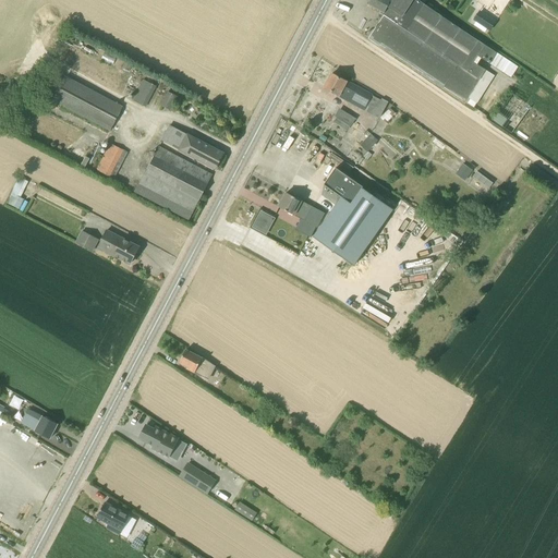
[(371,40),(464,102),(474,109),(476,105),(477,105),(495,76),(477,65),(482,59),(511,79),(519,68),(511,62),(510,60),(509,61),(497,52),(497,53),(417,0),(371,0),(368,7),(383,14),(383,16),(386,17),(371,40)]
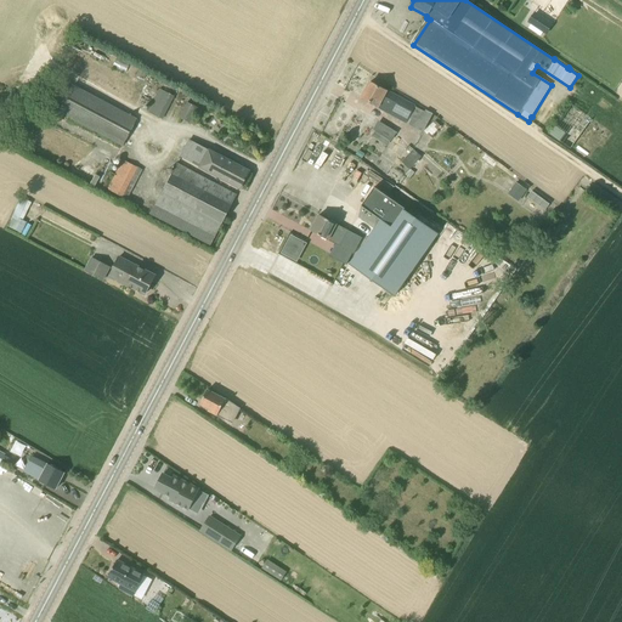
[(536,21),(527,17),(522,26),(546,35),(552,21),(538,15),(536,21)]
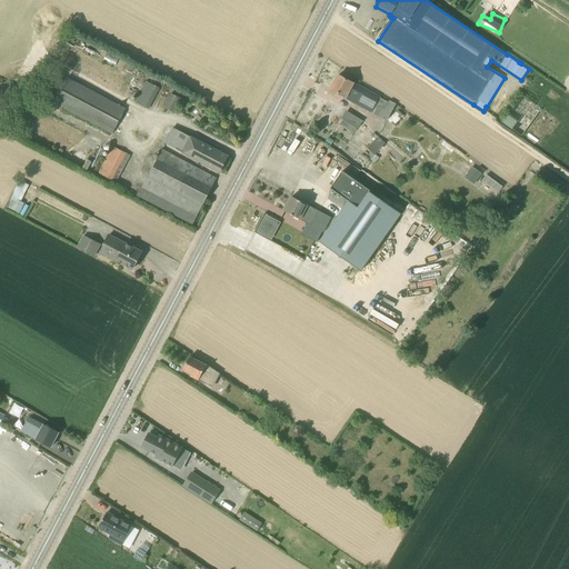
[(128,62),(125,70),(131,75),(136,67),(128,62)]
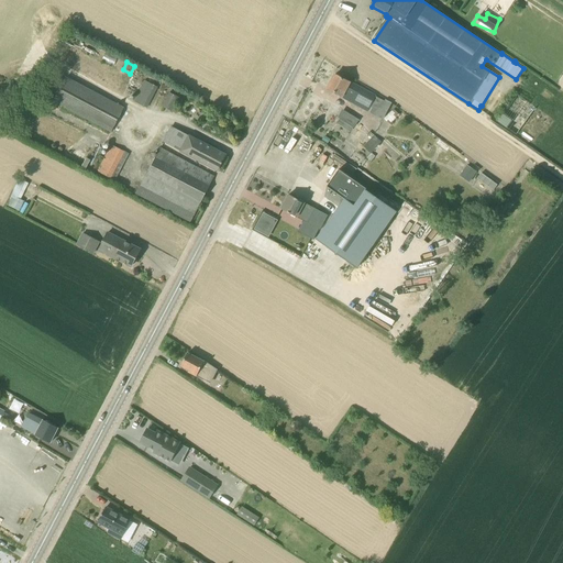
[(383,120),(393,103),(385,100),(384,102),(376,97),(350,83),(335,75),(328,89),(342,97),(341,98),(383,120)]
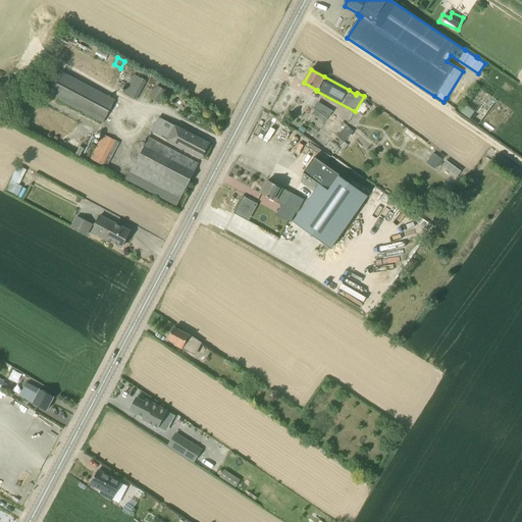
[(61,72),(49,94),(103,123),(115,101),(61,72)]
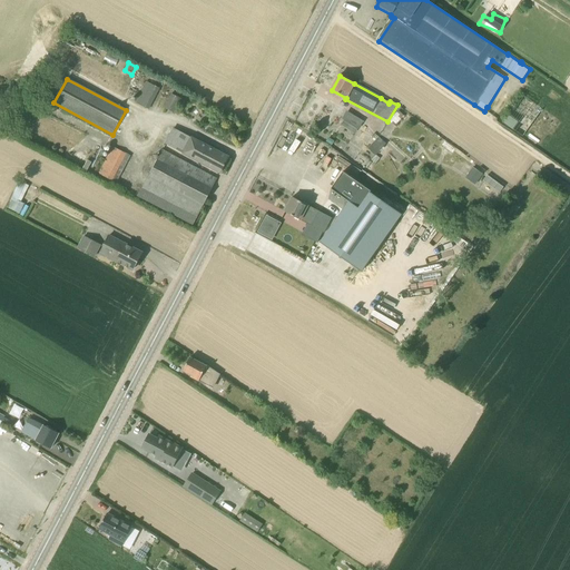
[(146,84),(136,102),(149,109),(158,90),(146,84)]
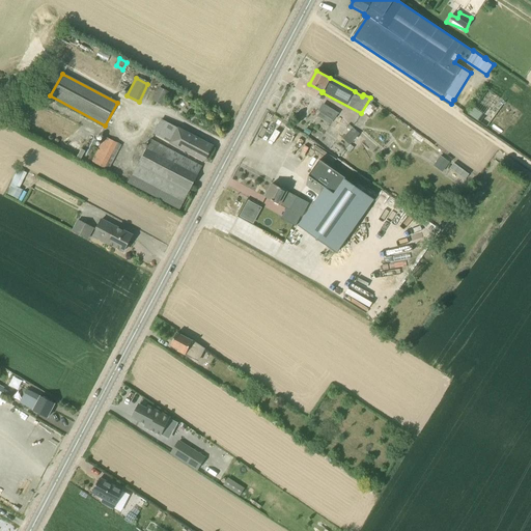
[(160,88),(154,102),(162,106),(168,92),(160,88)]
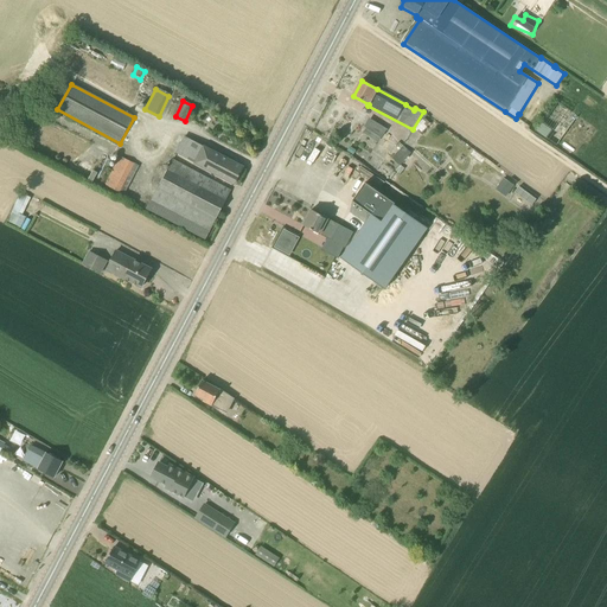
[(535,131),(554,145),(576,115),(557,101),(535,131)]
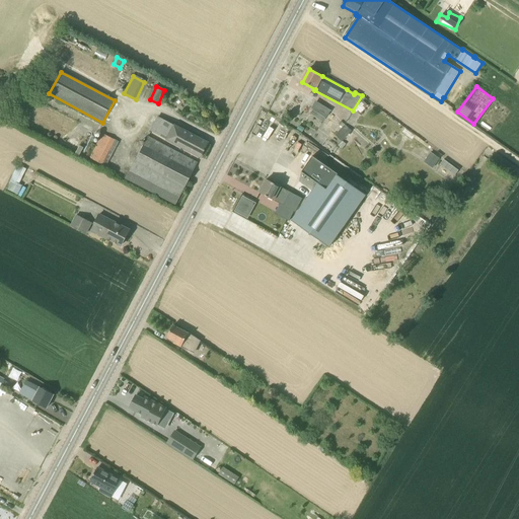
[(312,109),(313,110),(326,119),(331,110),(317,102),(312,109)]
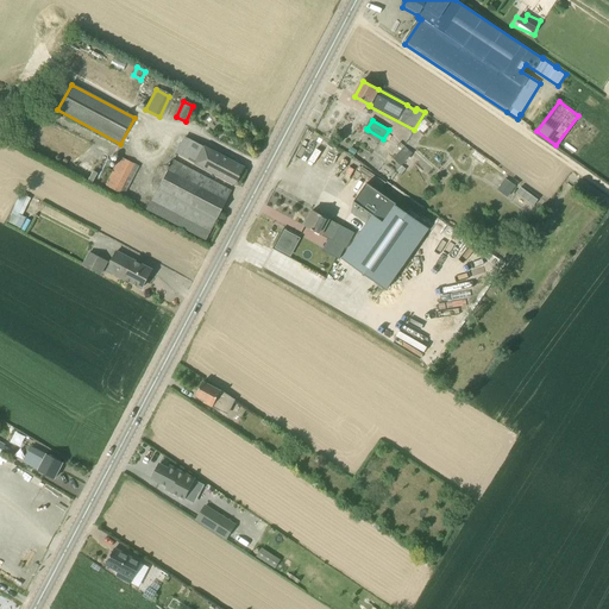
[(245,168),(215,152),(186,137),(177,155),(236,186),(245,168)]
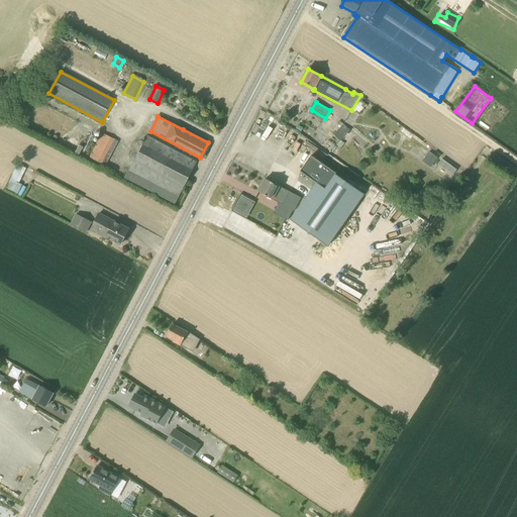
[(343,124),(333,135),(340,142),(350,131),(343,124)]
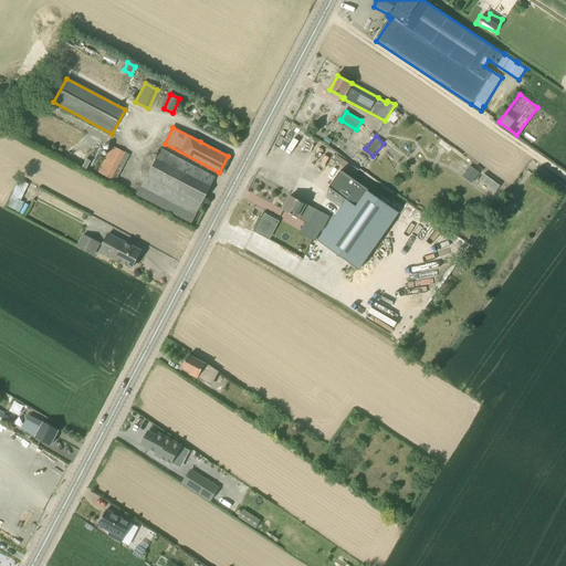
[(113,146),(97,175),(114,184),(129,155),(113,146)]
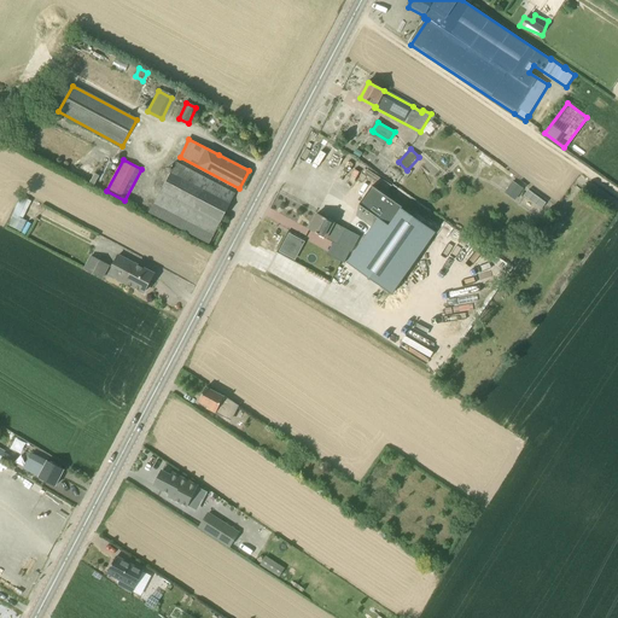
[(176,163),(150,214),(210,244),(222,221),(235,194),(176,163)]
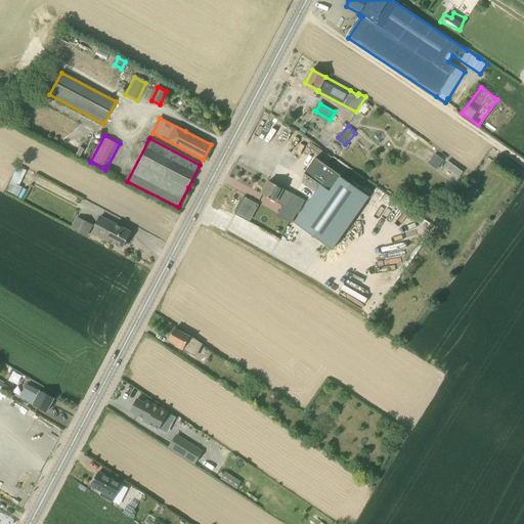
[(444,161),(435,155),(429,164),(437,170),(444,161)]
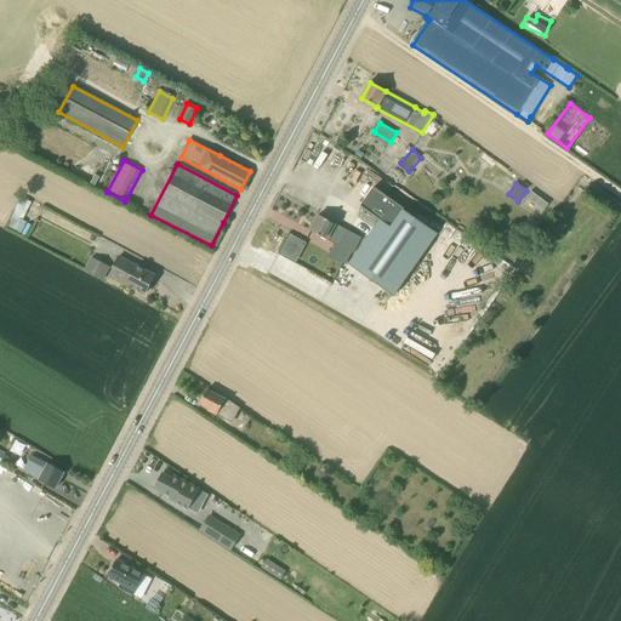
[(405,208),(374,186),(360,205),(381,220),(349,265),(394,296),(438,232),(404,209),(405,208)]
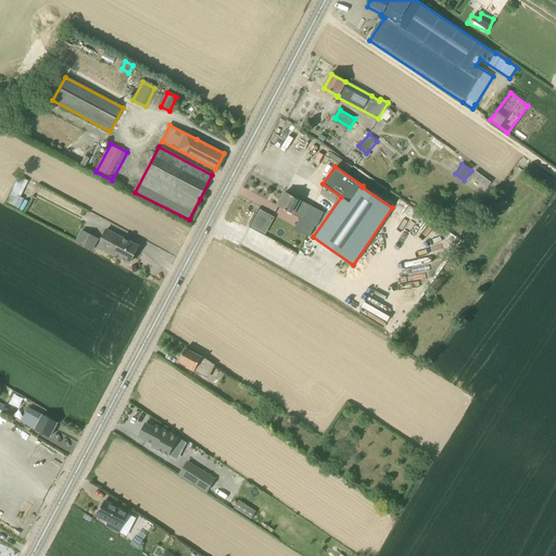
[(472,168),(468,175),(484,186),(489,180),(472,168)]
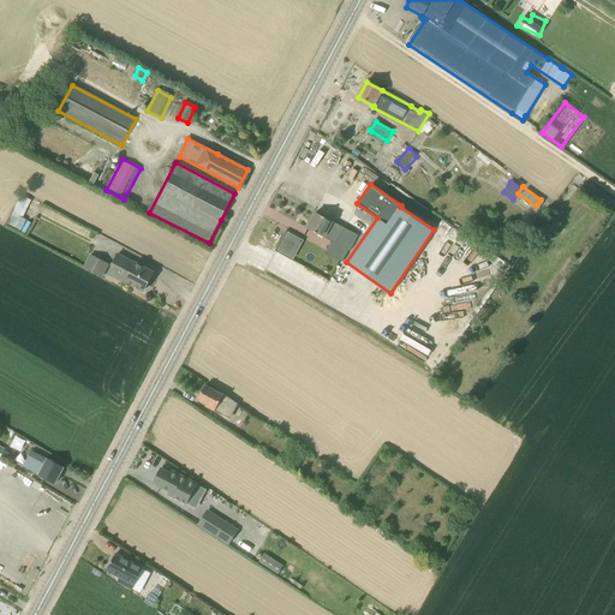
[(336,244),(345,228),(316,213),(308,228),(336,244)]
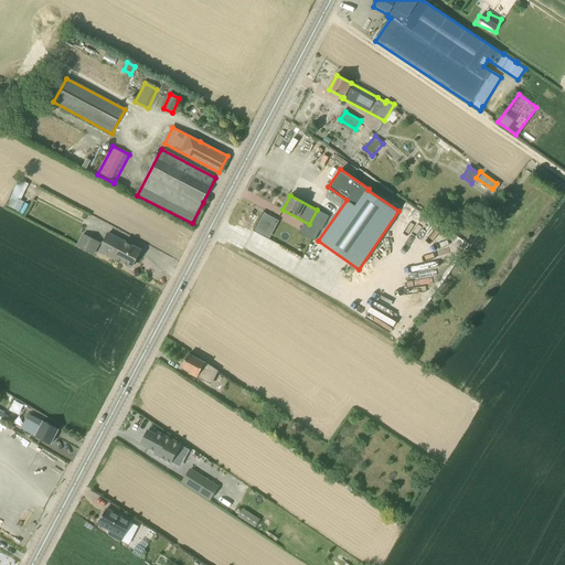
[(24,202),(21,201),(14,198),(12,196),(8,206),(20,212),(24,202)]
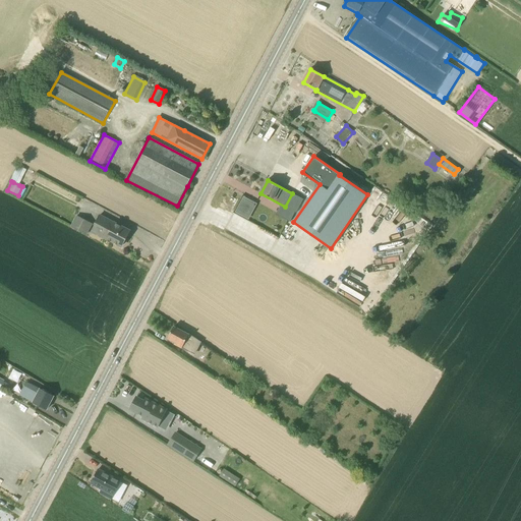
[(247,219),(255,201),(240,195),(232,212),(247,219)]
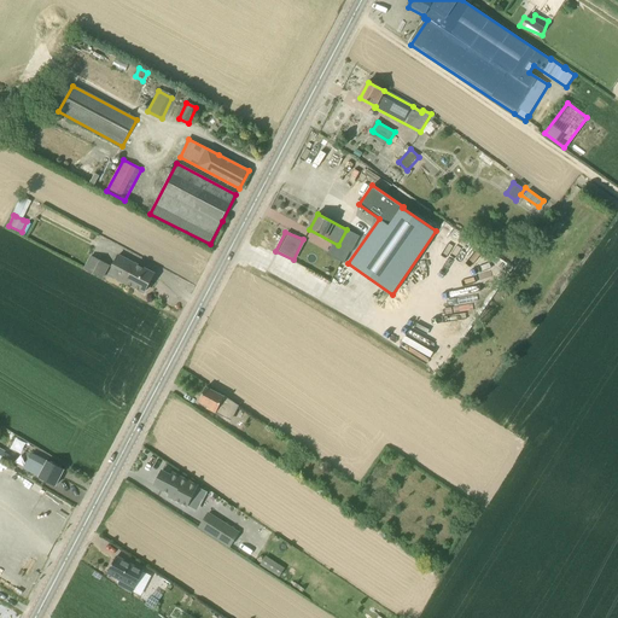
[(91,256),(85,269),(83,270),(101,280),(109,266),(91,256)]
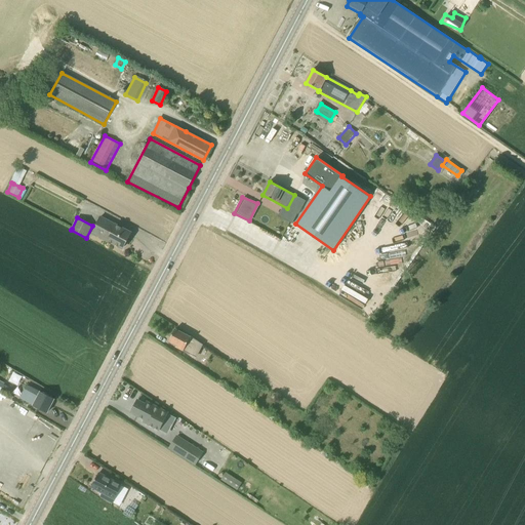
[(122,249),(130,233),(101,217),(95,227),(104,231),(101,237),(122,249)]
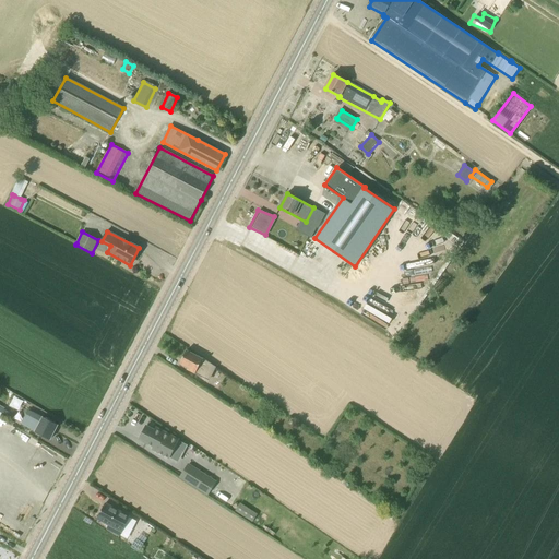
[(203,359),(187,351),(179,364),(188,368),(188,370),(195,375),(195,373),(209,381),(215,368),(216,369),(217,368),(203,359)]
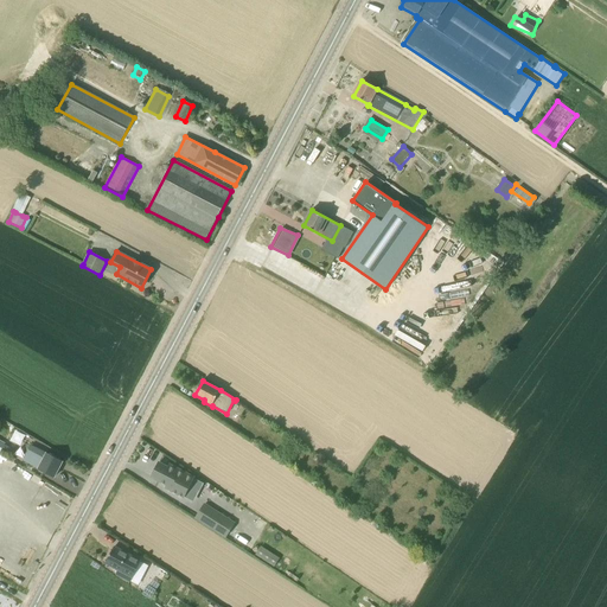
[(251,442),(257,433),(238,420),(231,429),(251,442)]
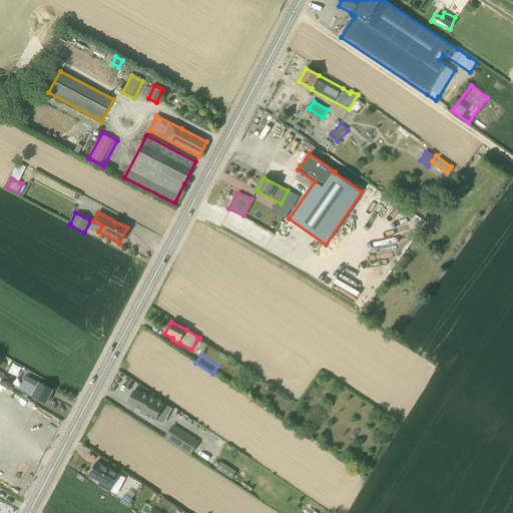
[(26,377),(19,389),(33,397),(46,404),(53,391),(39,384),(26,377)]
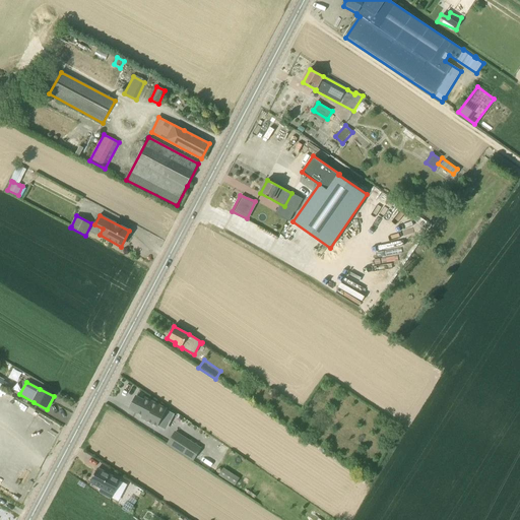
[(144,401),(136,397),(130,408),(148,418),(147,420),(157,427),(167,409),(145,398),(144,401)]
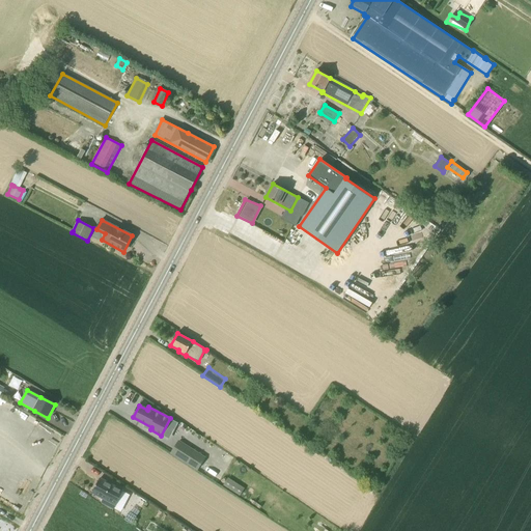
[(205,458),(178,442),(171,453),(197,470),(205,458)]
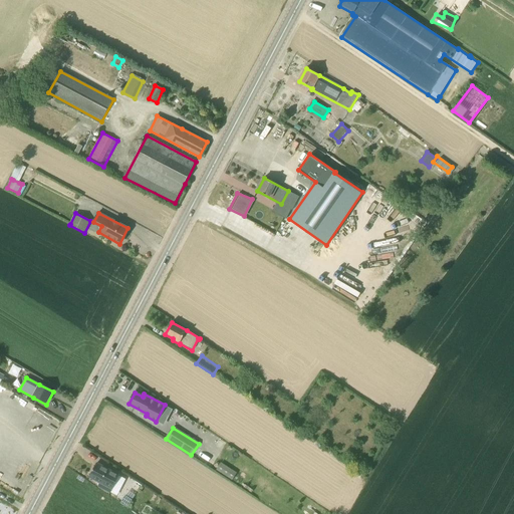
[(219,461),(214,469),(230,479),(235,472),(219,461)]
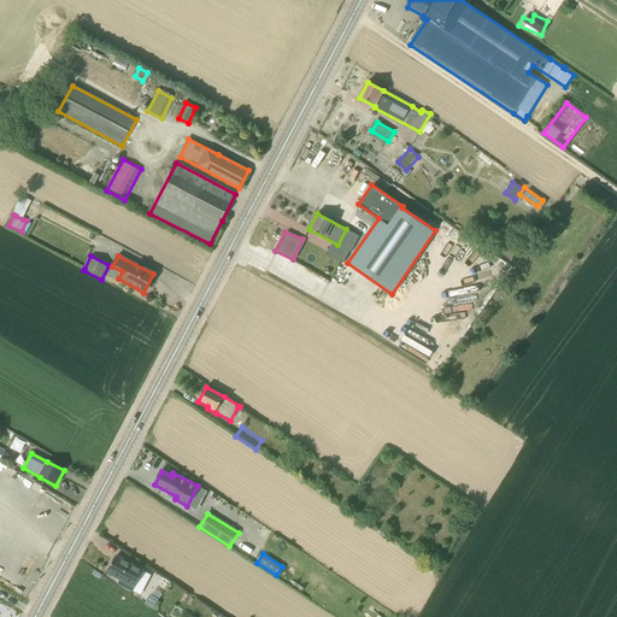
[(142,583),(134,579),(135,576),(139,569),(130,564),(116,557),(107,573),(122,580),(130,583),(127,589),(136,594),(142,583)]
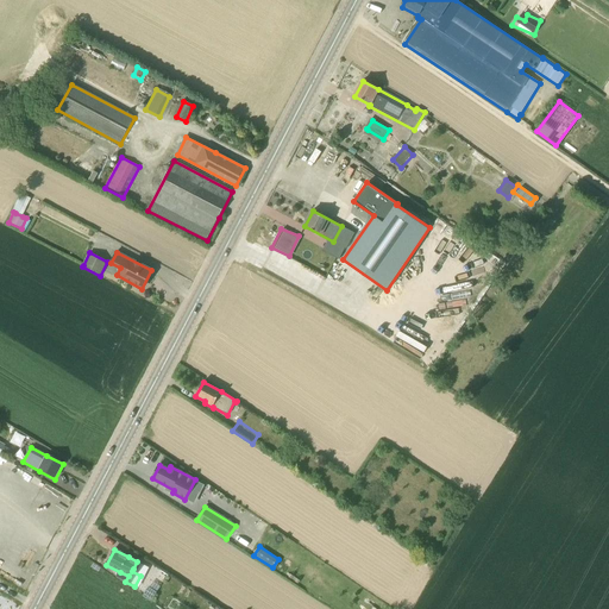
[(150,602),(151,600),(157,592),(149,586),(143,595),(143,596),(150,602)]
